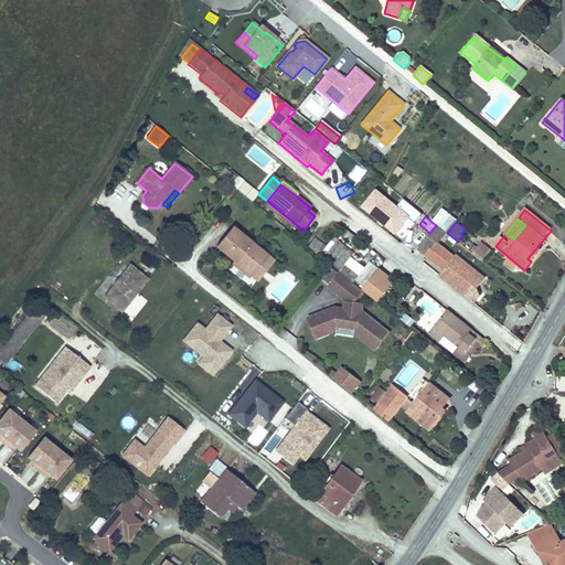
[(440,276),(461,292),(467,286),(464,284),(467,279),(473,285),(477,288),(484,278),(457,255),(455,257),(436,243),(444,233),(436,225),(429,233),(417,248),(445,270),(440,276)]
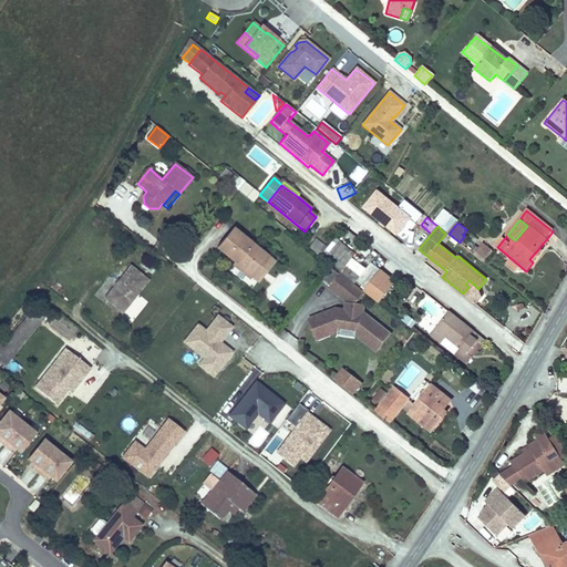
[(248,282),(250,279),(257,286),(275,264),(266,257),(233,229),(217,248),(215,251),(234,267),(232,269),(248,282)]
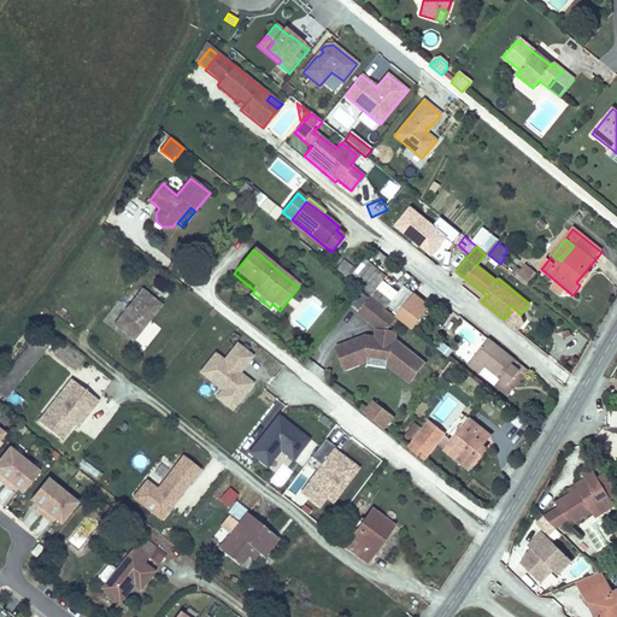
[(354,270),(344,260),(335,270),(347,280),(354,270)]
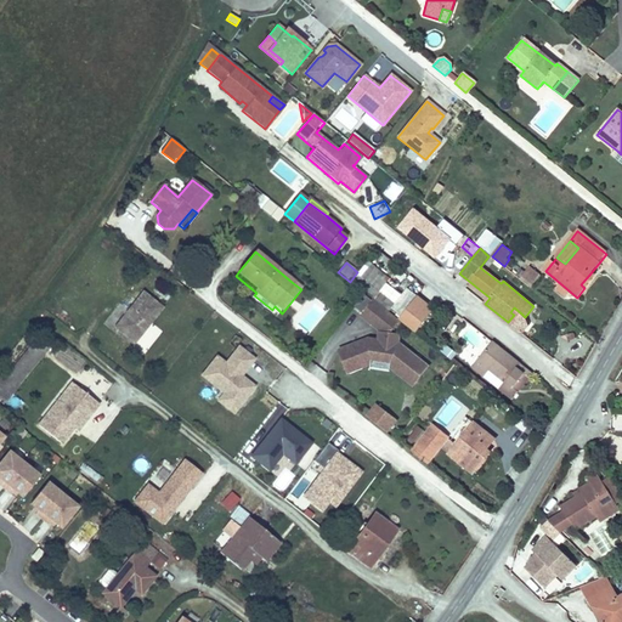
[(399,284),(373,264),(365,273),(361,278),(378,293),(383,288),(391,295),(399,284)]
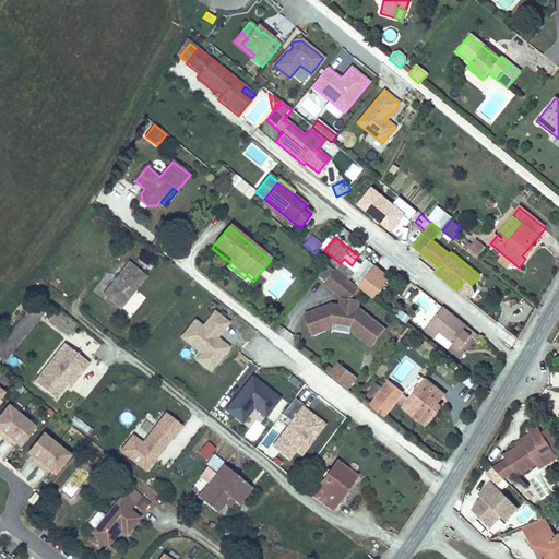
[(476,240),(468,249),(478,257),(486,248),(476,240)]
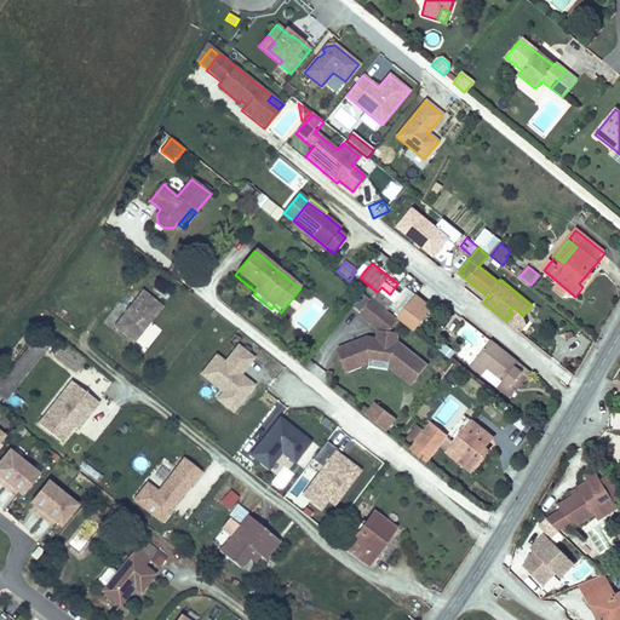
[(589,273),(579,283),(583,287),(592,275),(589,273)]
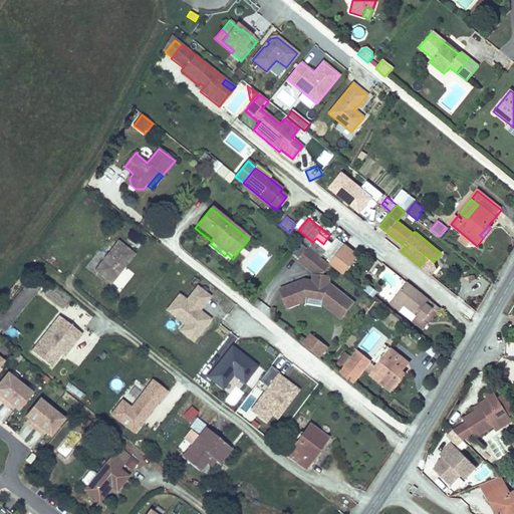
[(110,283),(121,269),(120,268),(121,266),(123,267),(134,255),(117,242),(95,270),(110,283)]
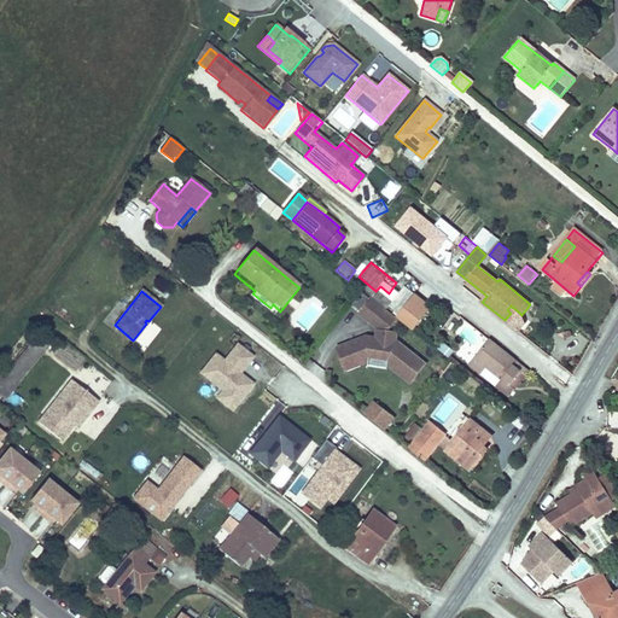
[(395,318),(412,333),(432,310),(417,295),(395,318)]
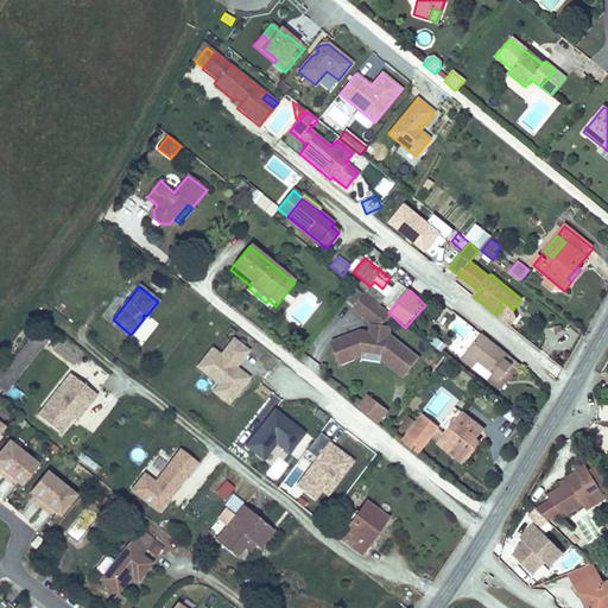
[(381,323),(390,312),(366,295),(354,310),(377,327),(380,328),(381,323)]
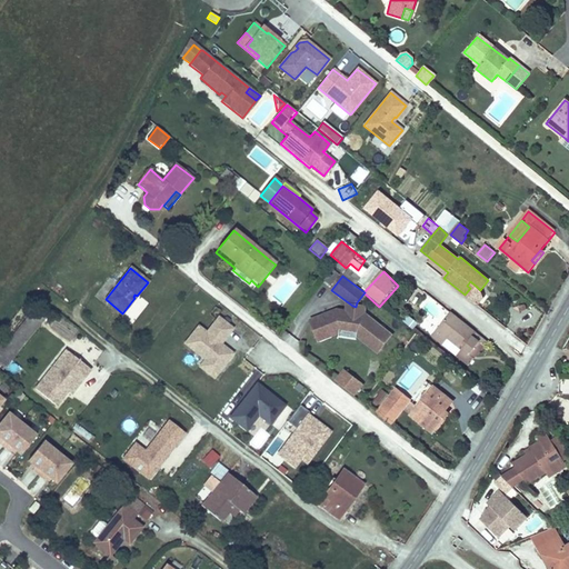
[(468,298),(477,287),(470,281),(467,286),(470,288),(465,295),(468,298)]
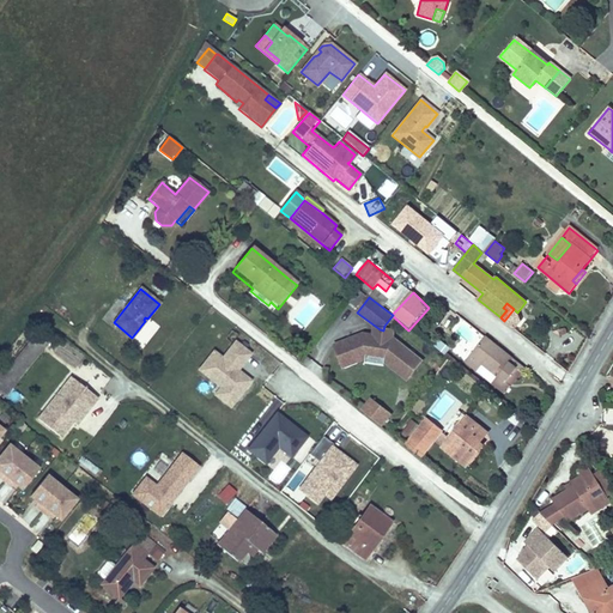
[(146,345),(161,326),(151,319),(137,338),(146,345)]
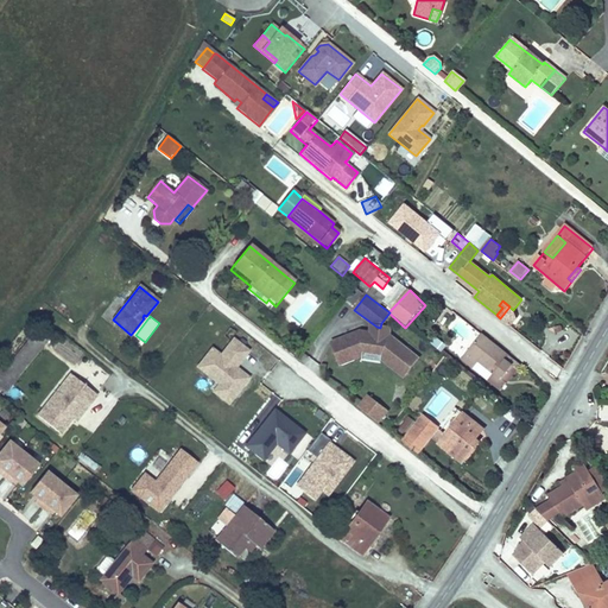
[(417,359),(391,336),(388,336),(390,329),(380,328),(377,327),(375,335),(371,334),(360,333),(333,343),(339,360),(362,350),(382,354),(406,373),(417,359)]
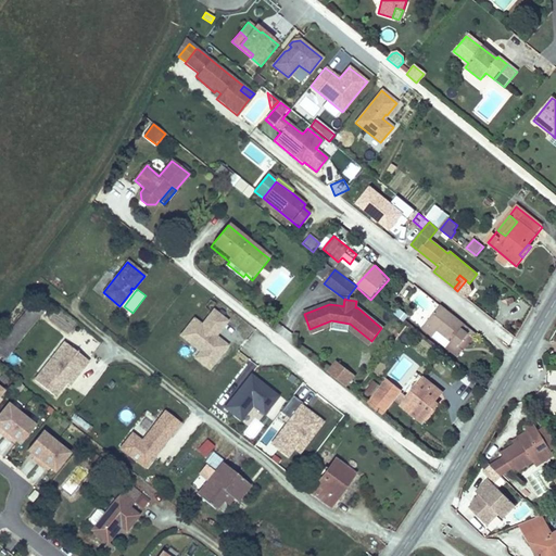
[(41,306),(34,315),(38,318),(45,310),(41,306)]
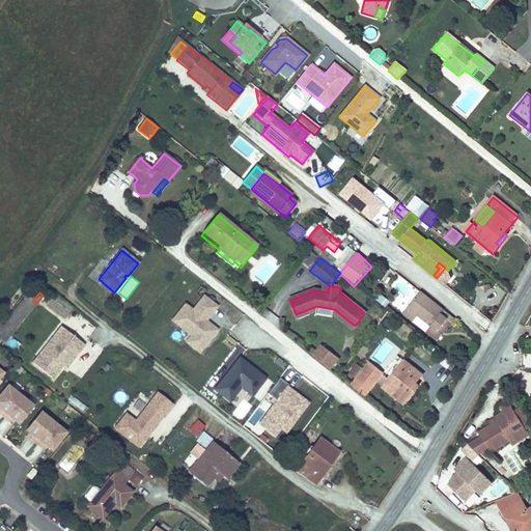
[(420,292),(408,308),(418,316),(438,332),(447,319),(441,315),(444,311),(420,292)]
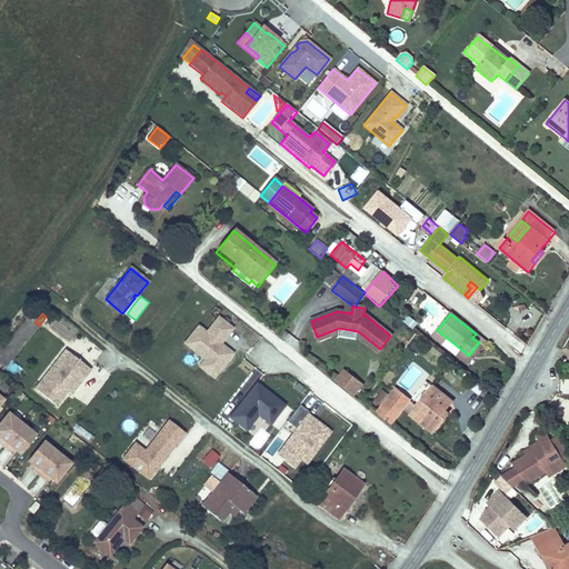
[(406,317),(402,323),(413,329),(417,322),(406,317)]
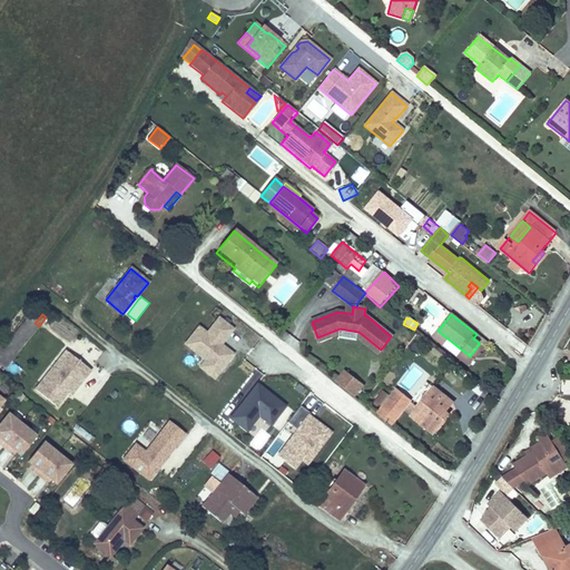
[(233,330),(218,318),(212,326),(226,337),(233,330)]
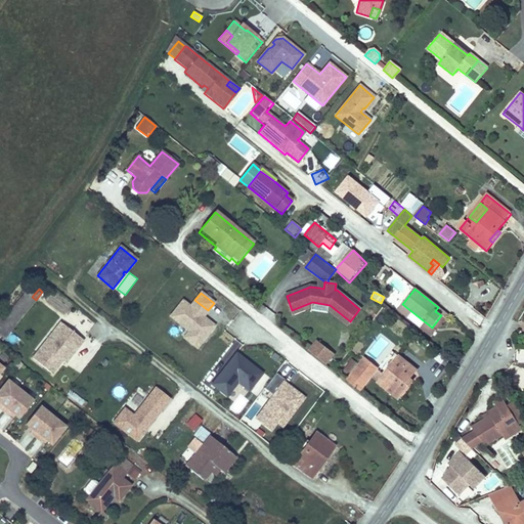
[(208,310),(194,300),(189,307),(203,317),(208,310)]
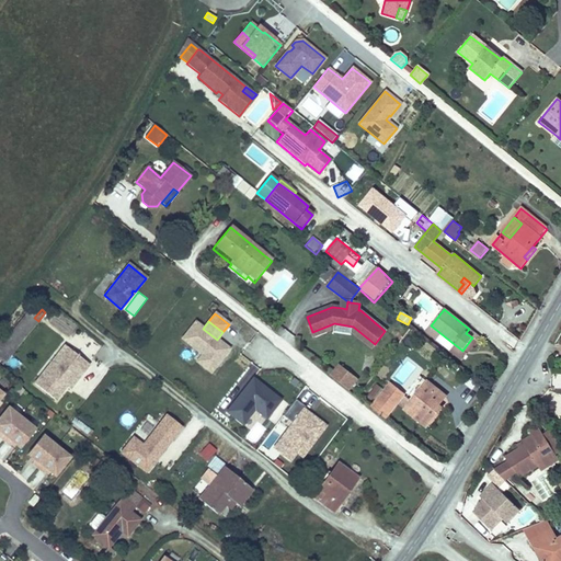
[(195,322),(182,339),(202,355),(216,366),(229,350),(217,340),(203,329),(195,322)]
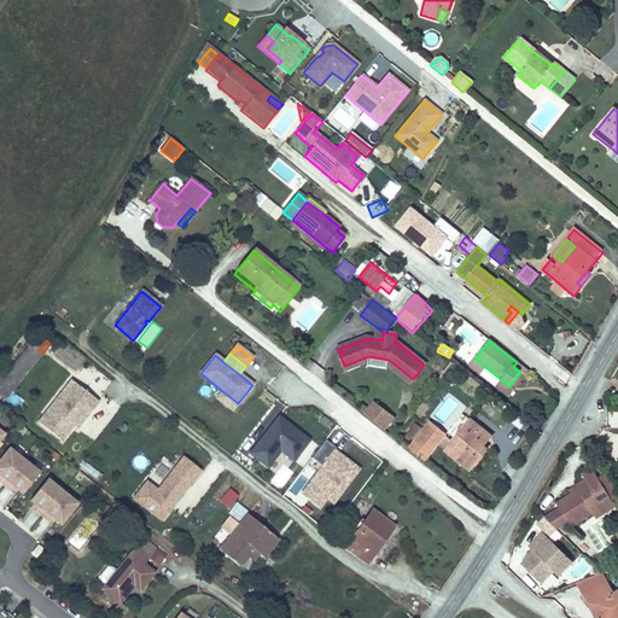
[(347,369),(368,361),(368,356),(344,366),(347,369)]
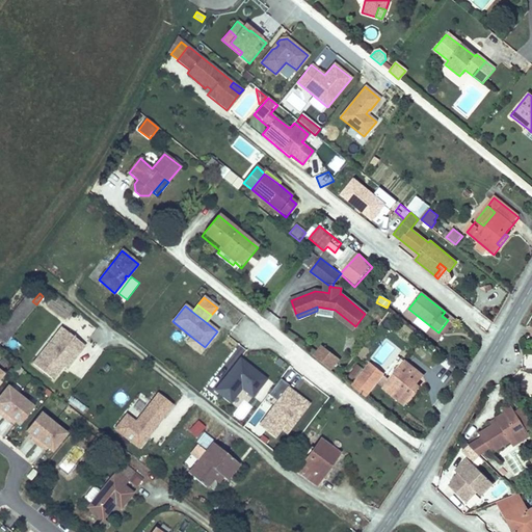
[(419,317),(408,309),(406,311),(417,320),(419,317)]
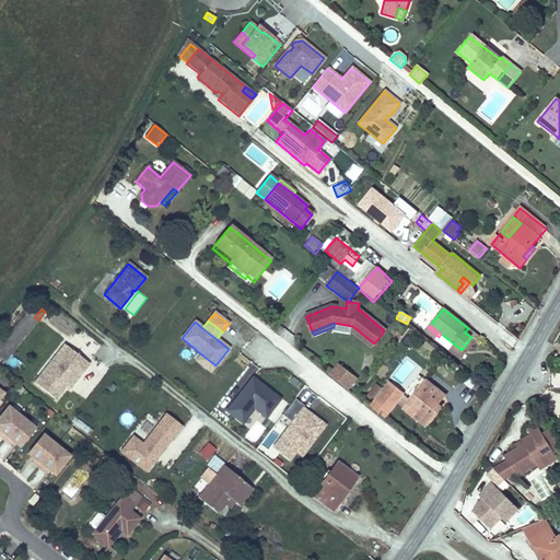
[(374,343),(352,326),(352,330),(372,347),(374,343)]
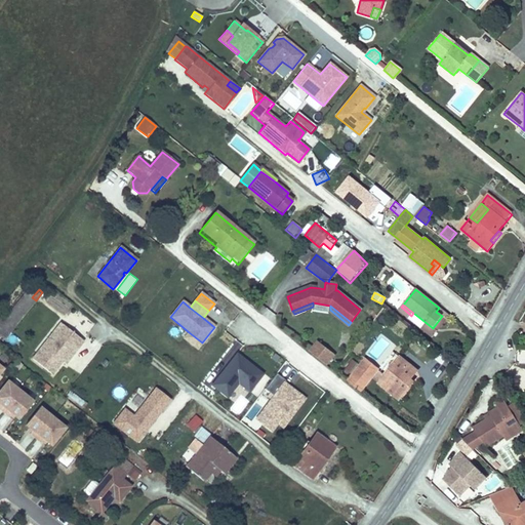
[(71,350),(80,338),(61,323),(51,334),(55,338),(46,349),(42,346),(32,359),(51,374),(62,362),(65,364),(74,352),(71,350)]
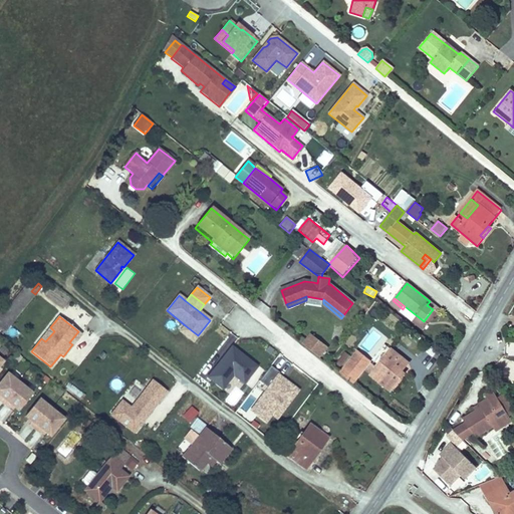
[(198,335),(185,325),(180,331),(193,341),(198,335)]
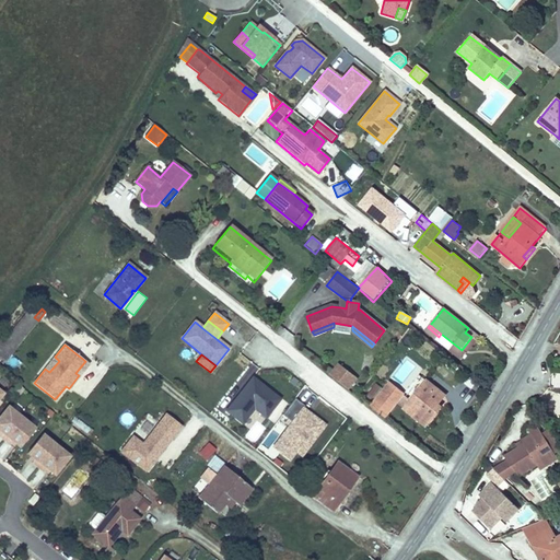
[(49,372),(59,361),(55,357),(45,369),(49,372)]
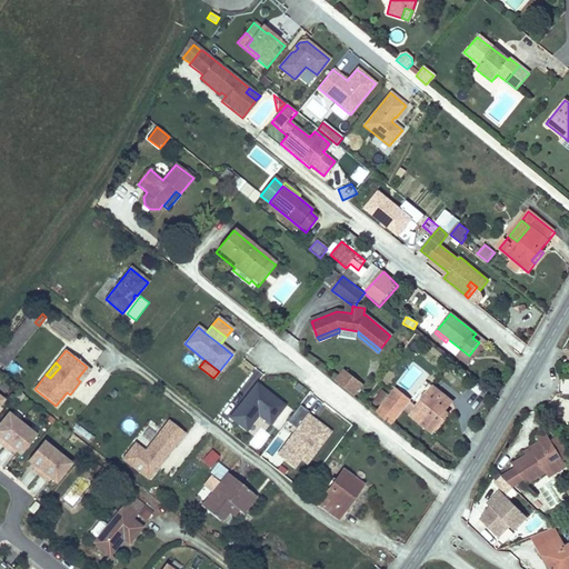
[(95,395),(111,375),(99,365),(83,385),(95,395)]
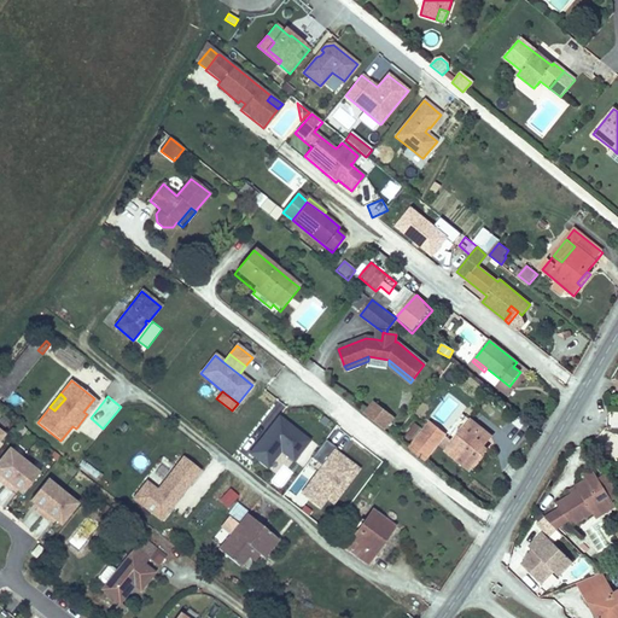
[(87,414),(98,402),(94,398),(83,412),(87,414)]
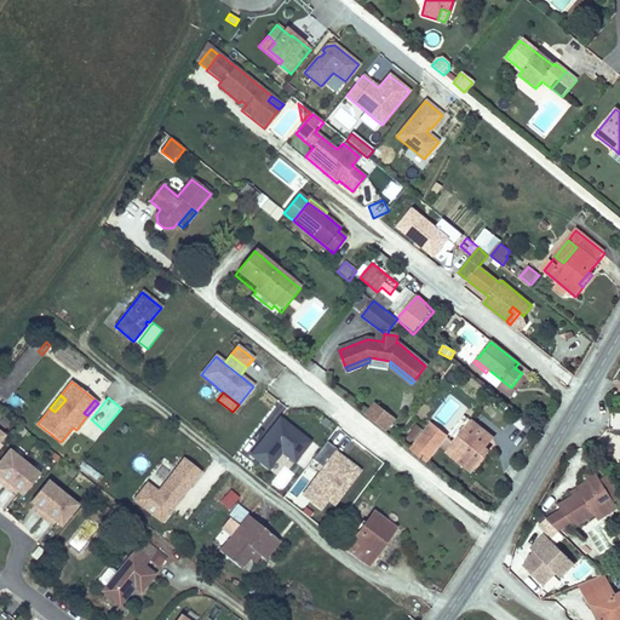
[(389,435),(397,424),(379,408),(371,419),(389,435)]
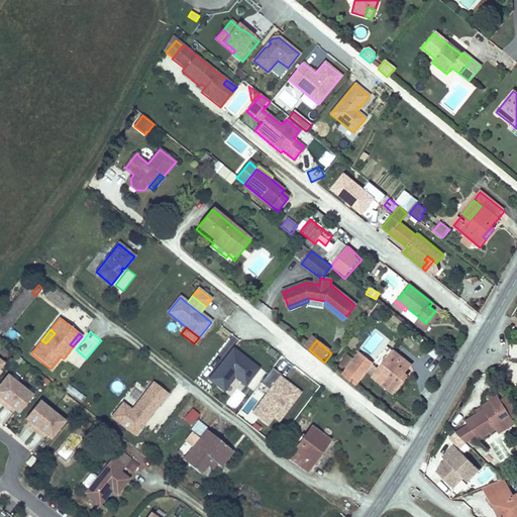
[(247,384),(262,366),(236,346),(222,365),(211,379),(226,390),(237,376),(247,384)]
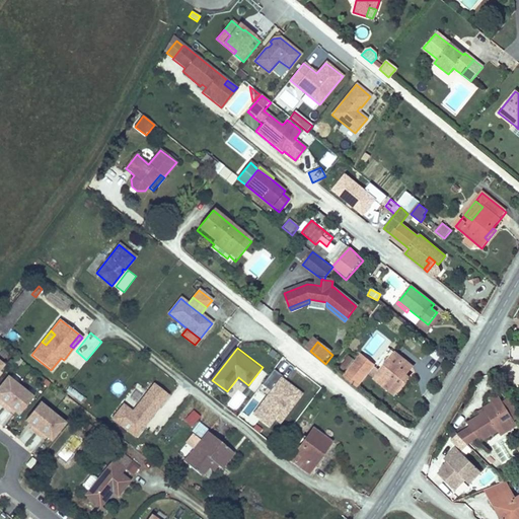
[(401,387),(397,384),(405,375),(412,366),(395,354),(375,379),(394,394),(401,387)]
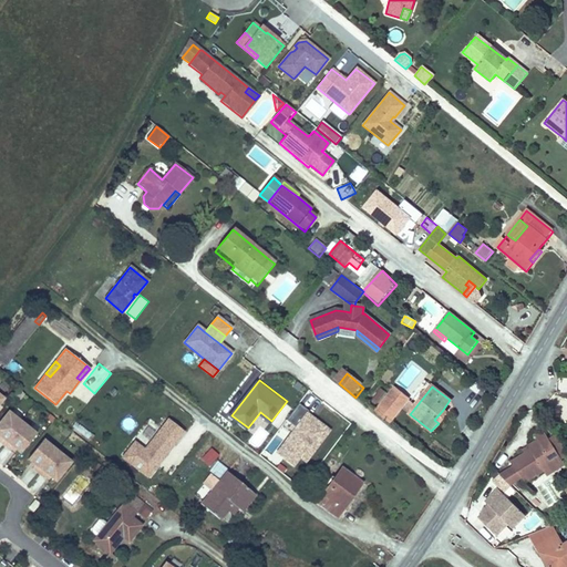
[(379,389),(371,402),(378,406),(385,392),(379,389)]
